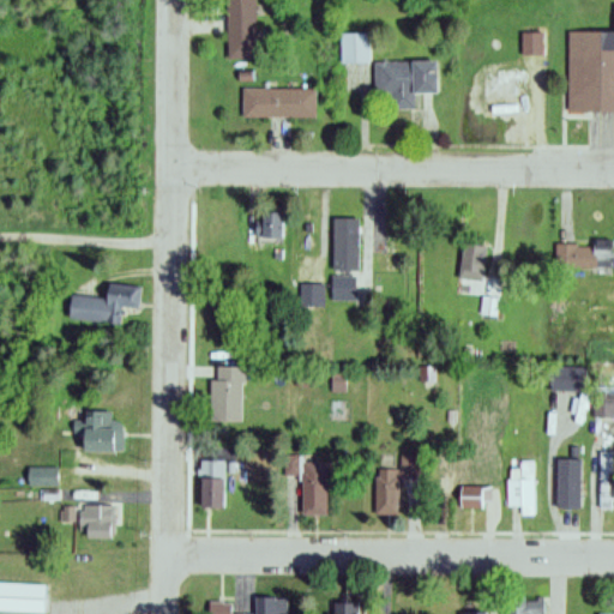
[(257,0),(226,0),(226,60),(258,60),(257,0)]
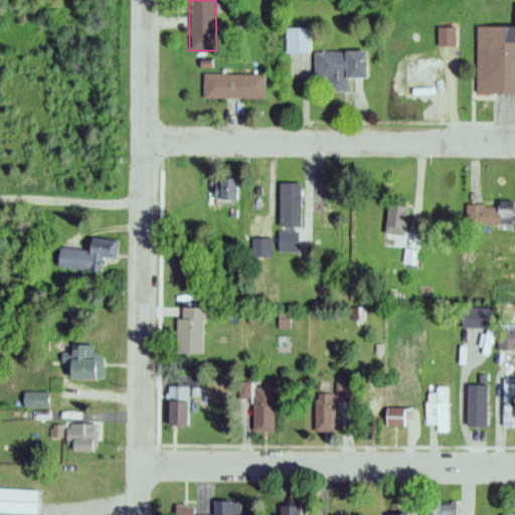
[(514,27),(477,27),(476,94),(514,94),(514,27)]
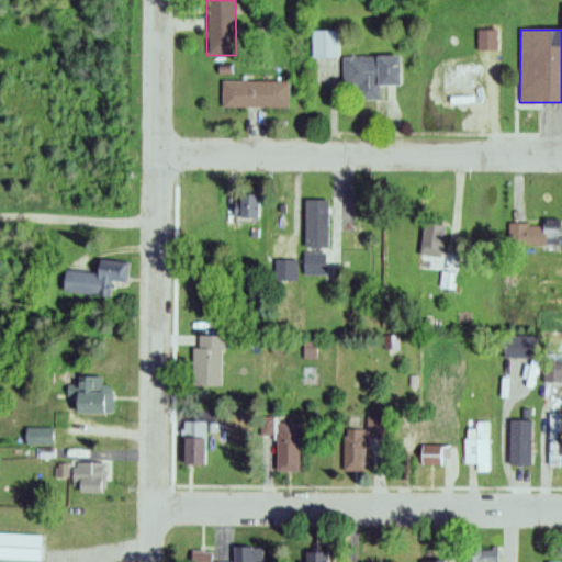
[(338,32),(311,32),(311,59),(338,59),(338,32)]
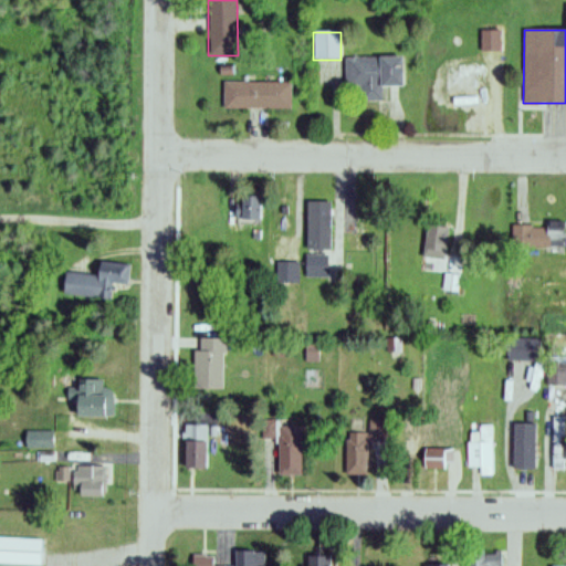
[(400,56),(344,56),(344,88),(359,88),(359,101),(380,101),(380,86),(399,86),(400,56)]
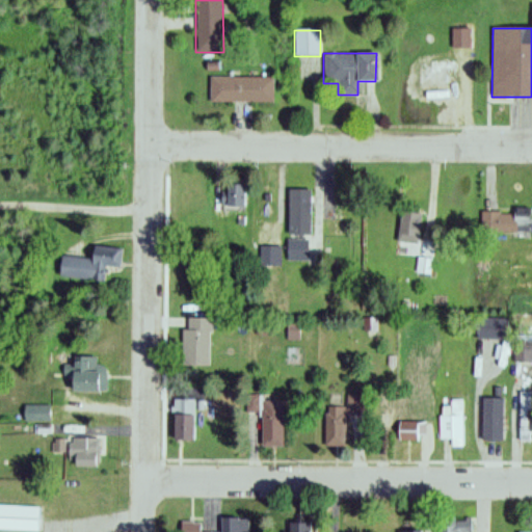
[(414,89),(454,89),(454,62),(414,62),(414,89)]
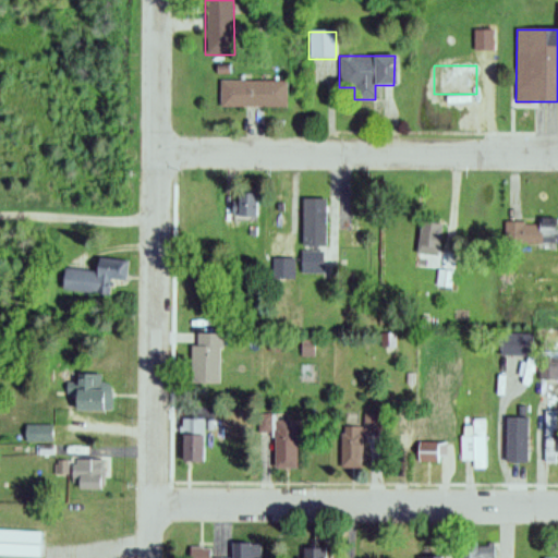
[(287,81),(219,81),(219,107),(287,107),(287,81)]
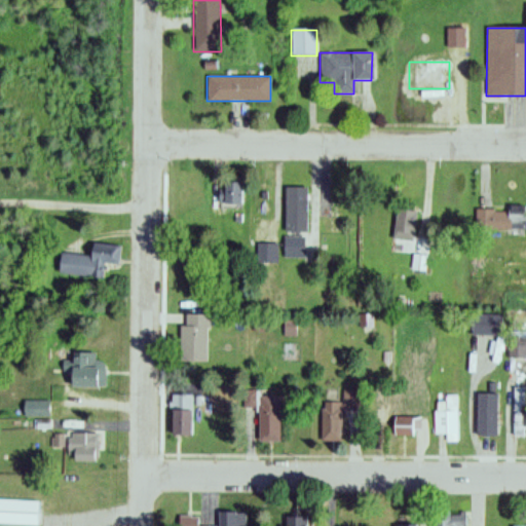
[(221,204),(243,204),(243,182),(221,182),(221,204)]
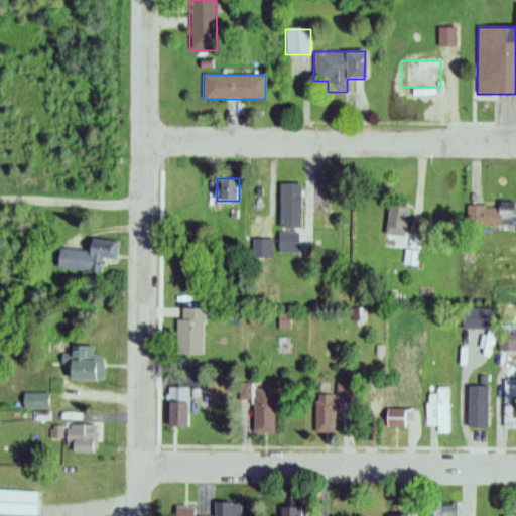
[(266,184),(252,184),(252,223),(266,223),(266,184)]
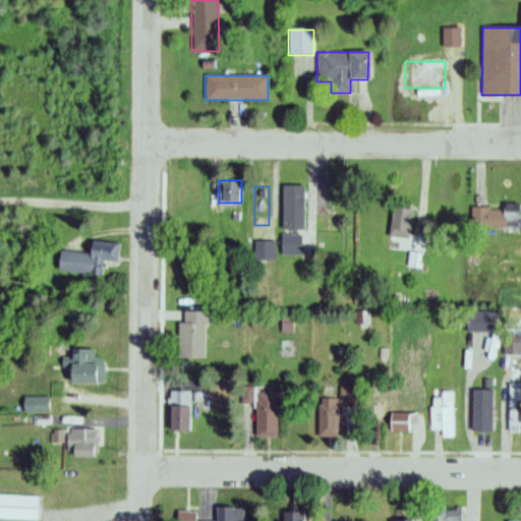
[(283,230),(303,230),(303,186),(283,186),(283,230)]
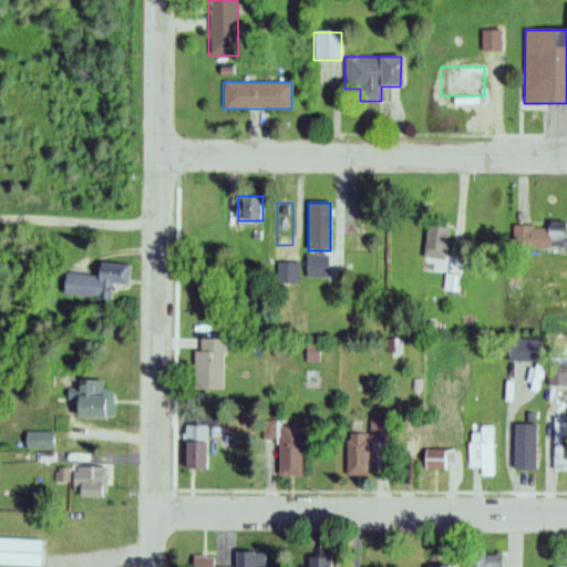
[(446,260),(446,227),(424,227),(424,260),(446,260)]
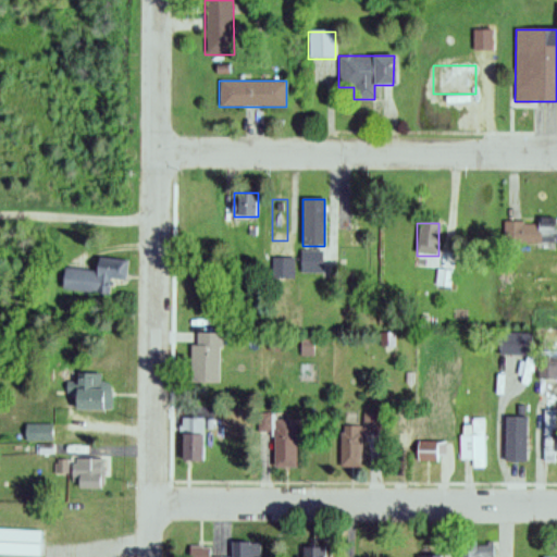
[(503,246),(553,246),(553,223),(503,223),(503,246)]
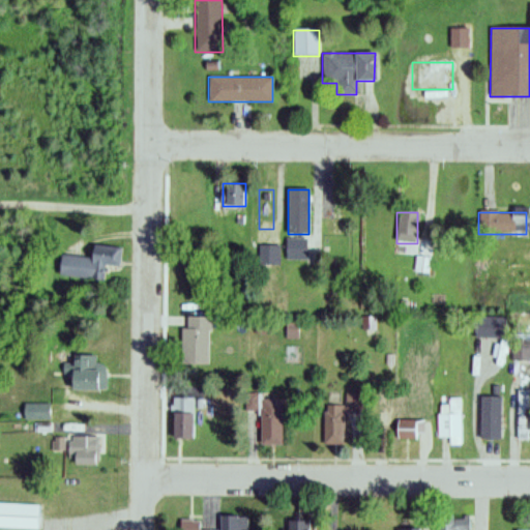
[(286,261),(307,261),(307,239),(286,239),(286,261)]
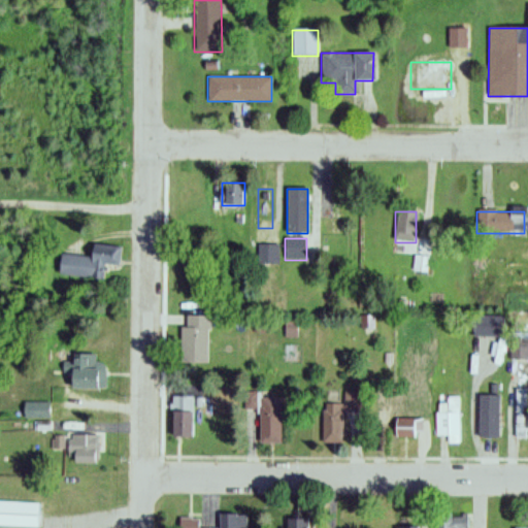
[(57,275),(103,281),(104,264),(120,266),(122,248),(90,243),(89,257),(59,254),(57,275)]
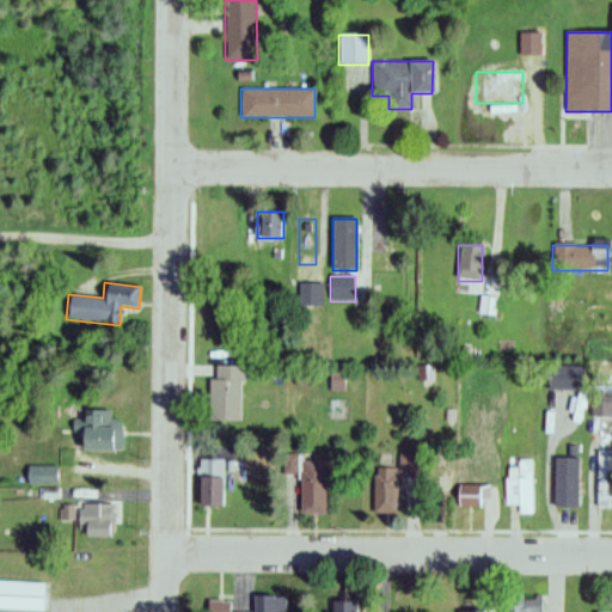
[(323,283),(299,283),(299,310),(323,310),(323,283)]
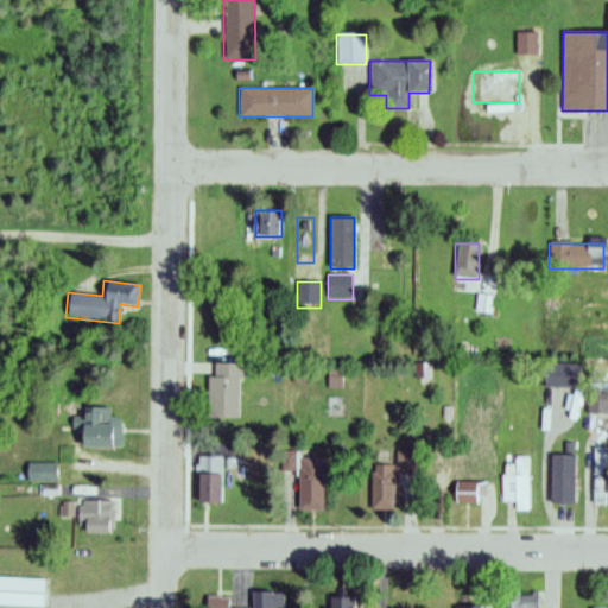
[(208,420),(240,420),(240,365),(208,365),(208,420)]
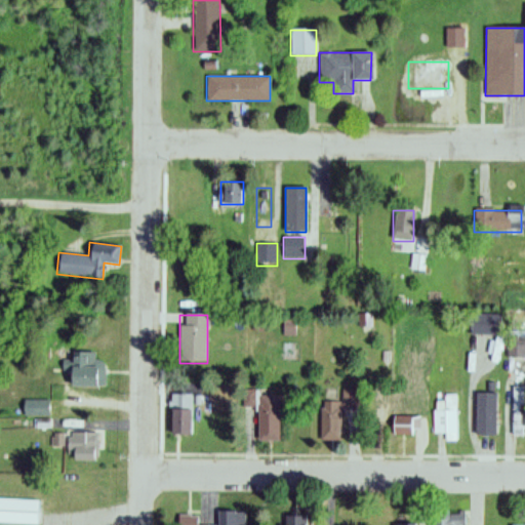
[(470,315),(470,335),(496,335),(496,315),(470,315)]
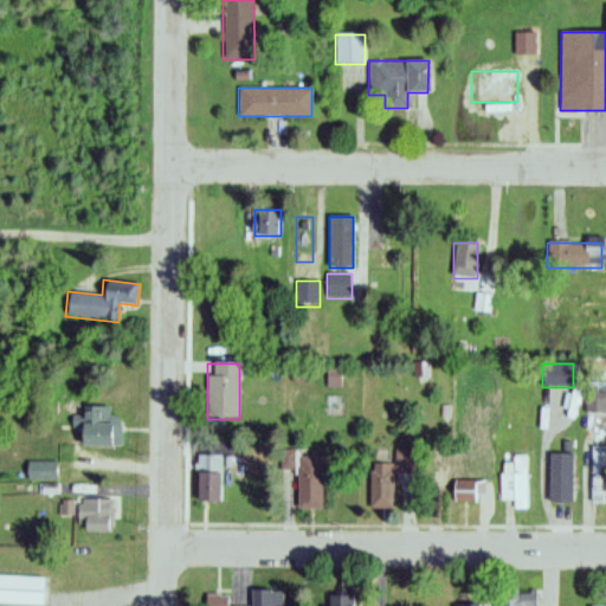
[(121,419),(109,419),(109,406),(83,406),(83,424),(77,424),(77,449),(121,449),(121,419)]
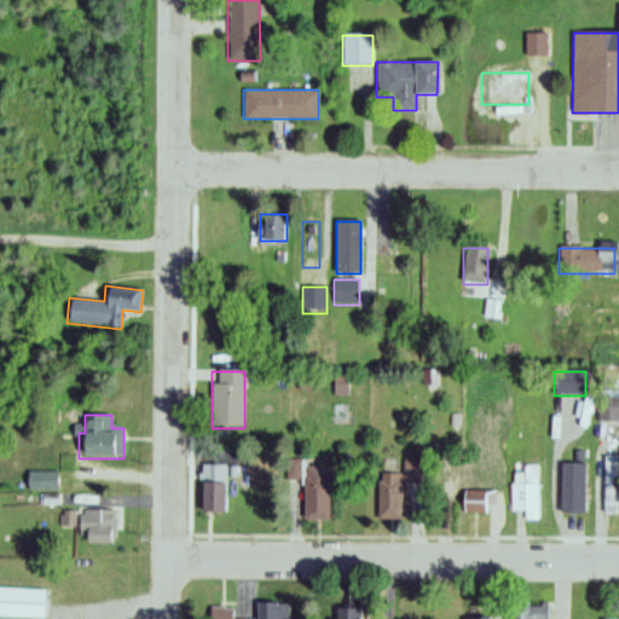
[(605,515),(618,514),(618,457),(605,458),(605,515)]
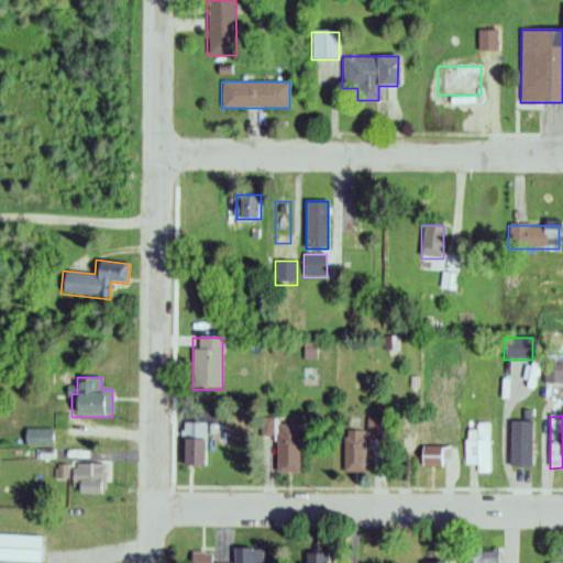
[(276,438),(276,473),(297,473),(296,426),(275,426),(275,420),(262,421),(263,438),(276,438)]
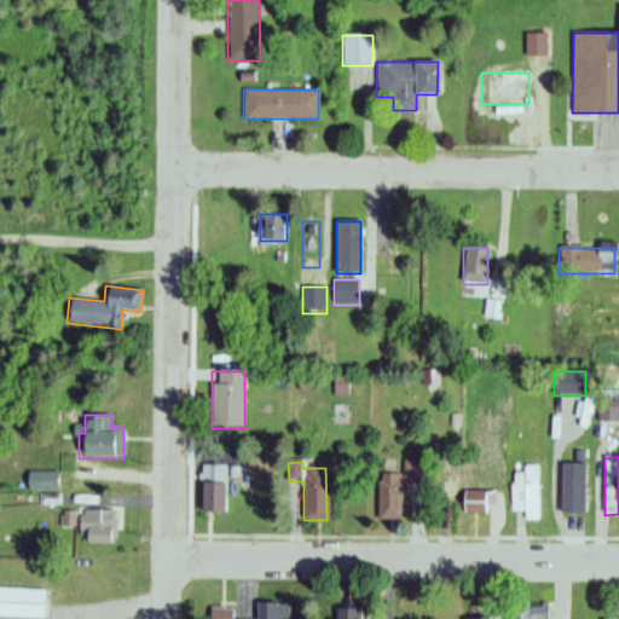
[(401,519),(401,484),(422,484),(422,462),(404,462),(404,474),(377,474),(379,519),(401,519)]
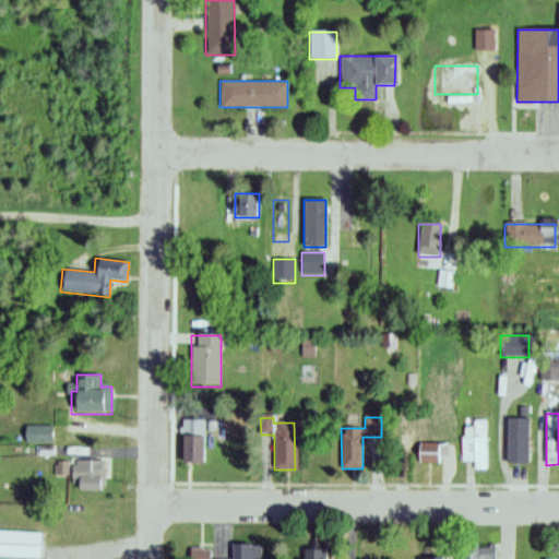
[(528,465),(528,419),(506,419),(506,465),(528,465)]
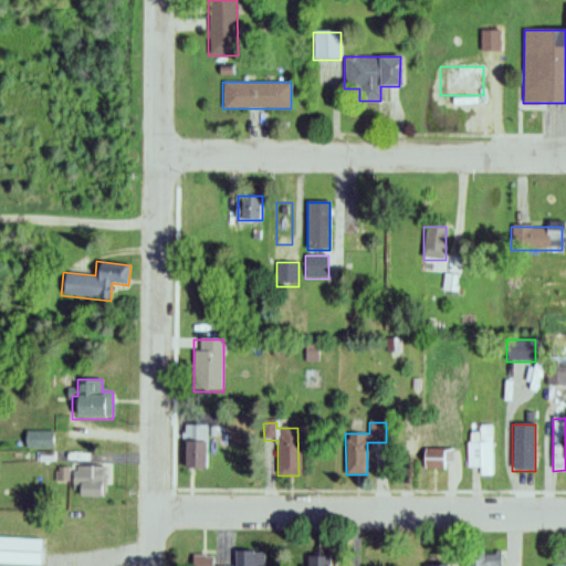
[(207,471),(207,426),(181,426),(181,471),(207,471)]
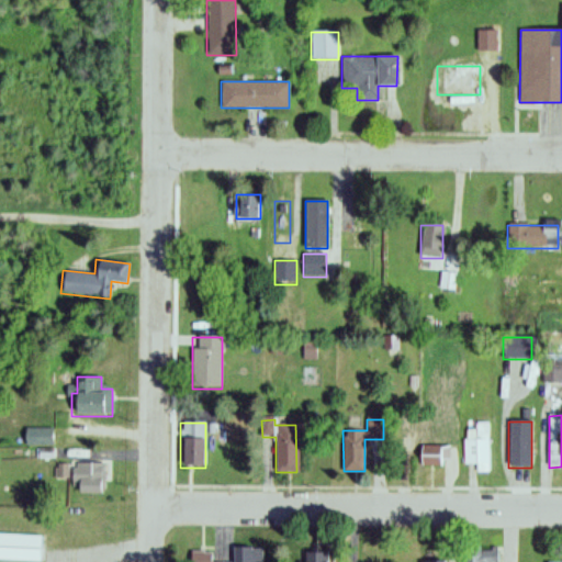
[(492,423),(475,423),(475,430),(464,430),(464,464),(476,464),(476,473),(492,473),(492,423)]
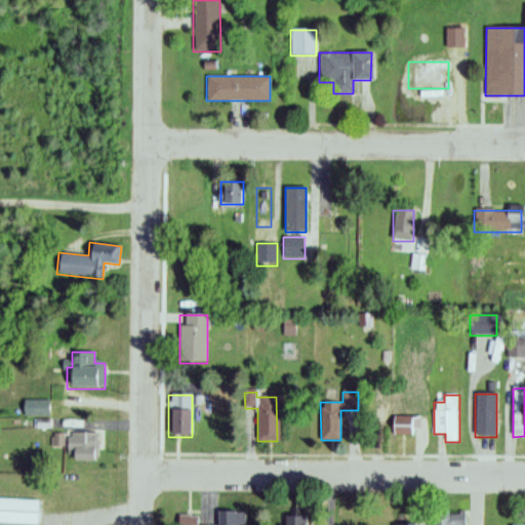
[(23,402),(23,416),(49,416),(49,402),(23,402)]
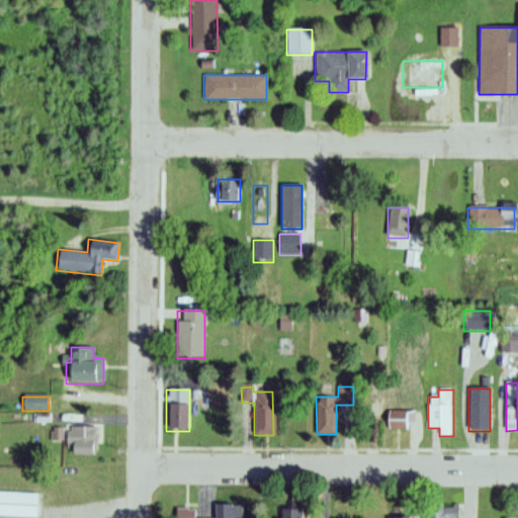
[(412,412),(387,412),(386,429),(412,430),(412,412)]
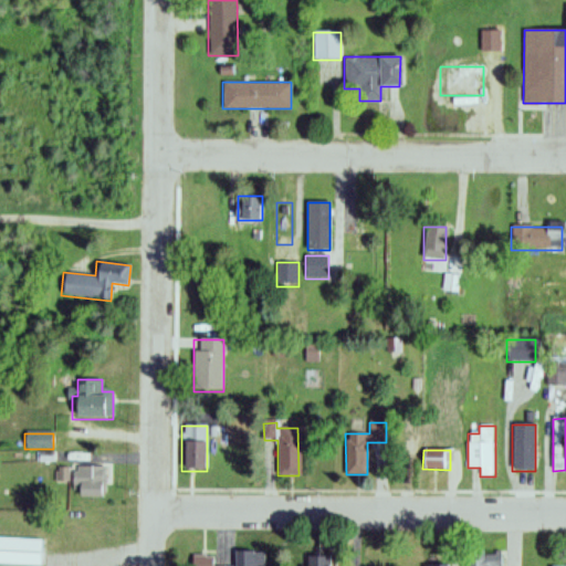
[(104,496),(104,468),(73,468),(73,496),(104,496)]
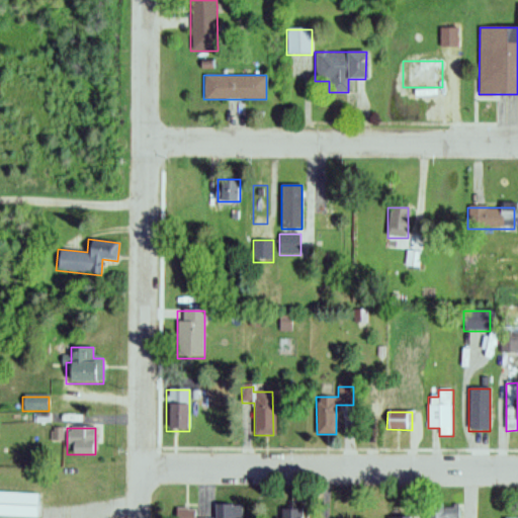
[(0,516),(40,517),(40,493),(0,492),(0,516)]
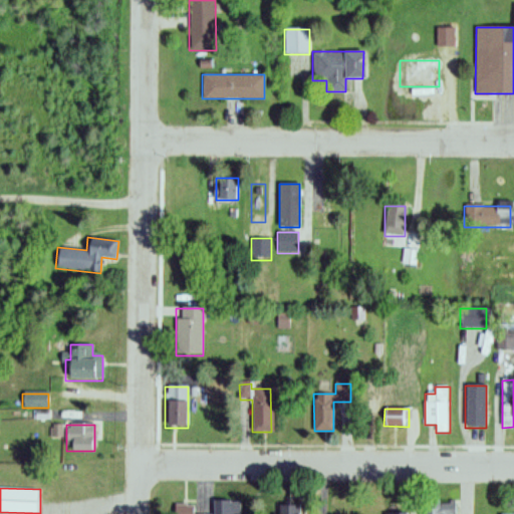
[(173,500),(173,513),(238,513),(238,497),(225,497),(225,493),(210,493),(211,509),(193,509),(193,500),(173,500)]
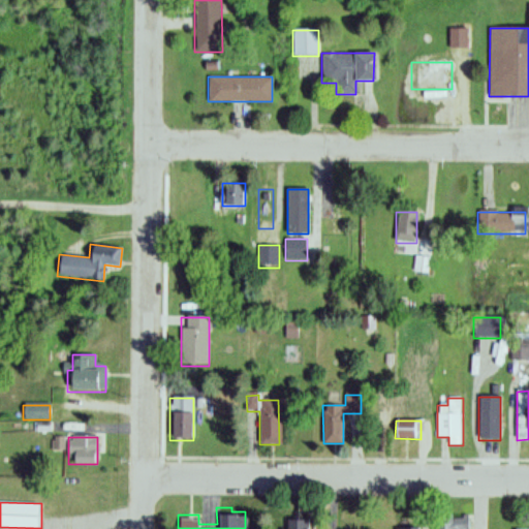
[(285,512),(285,528),(308,528),(308,511),(285,512)]
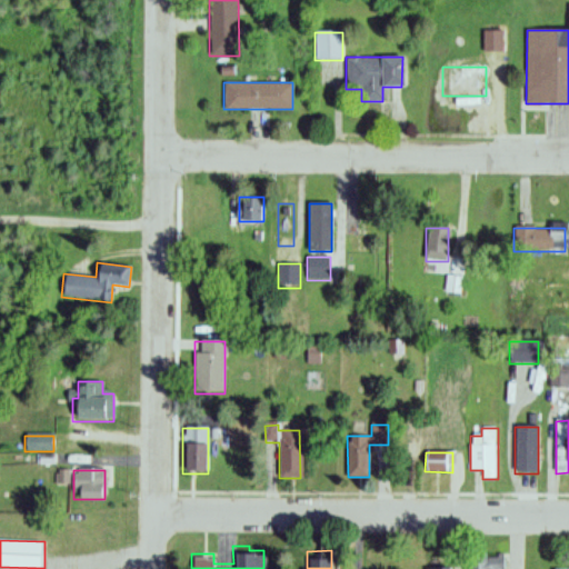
[(466,551),(467,568),(500,568),(498,550),(495,551),(495,553),(483,555),(483,550),(466,551)]
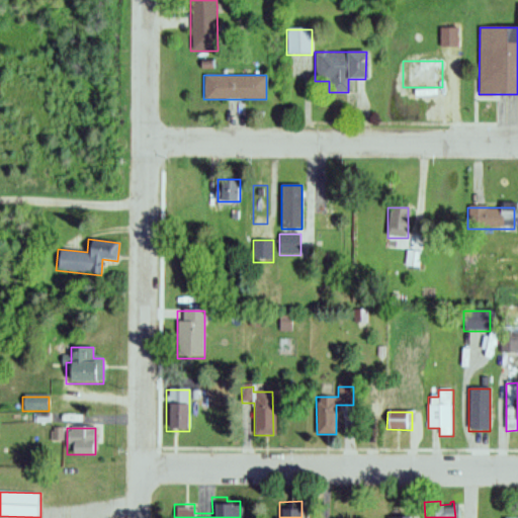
[(387,509),(387,517),(410,517),(410,509),(387,509)]
